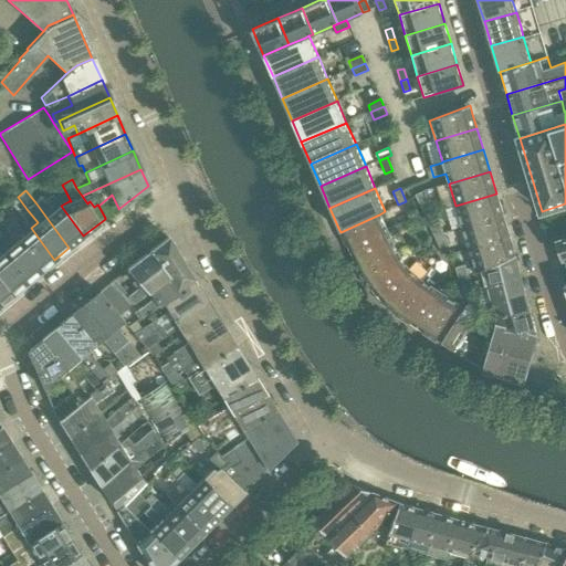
[(429,202),(425,191),(423,191),(415,195),(420,206),(429,202)]
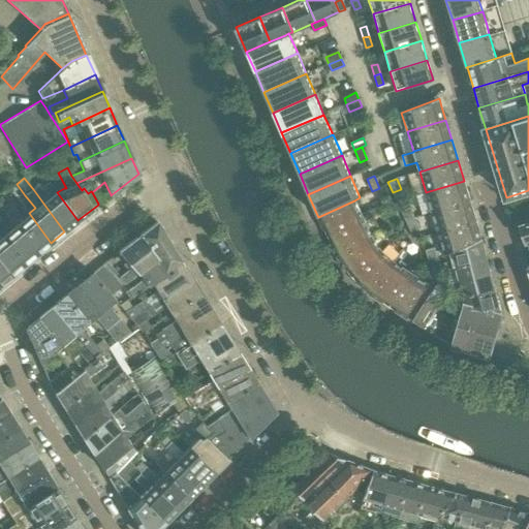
[(426,192),(432,212),(470,200),(464,181),(426,192)]
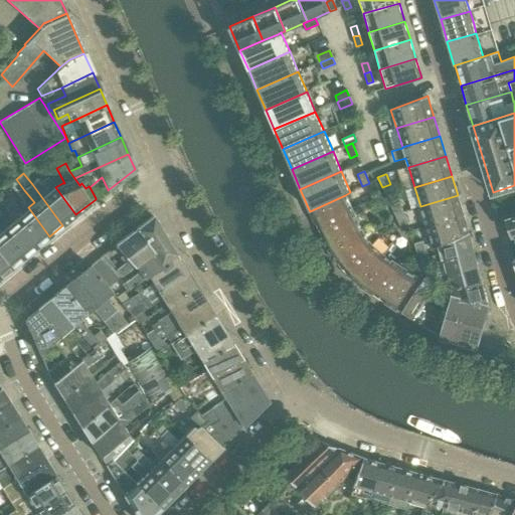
[(75,214),(55,187),(54,186),(47,178),(44,181),(41,183),(38,179),(32,184),(62,225),(75,214)]
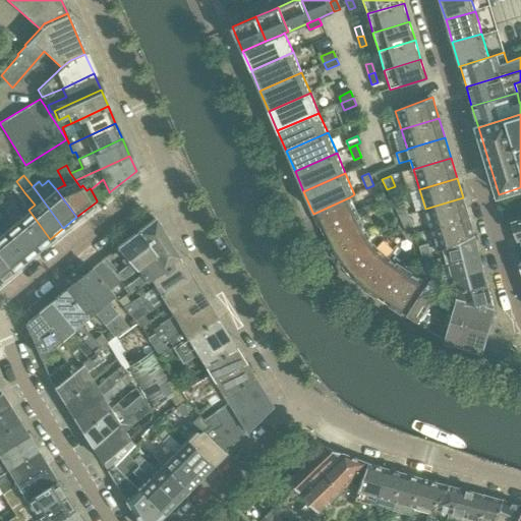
[(520,200),(520,187),(499,194),(503,207),(520,200)]
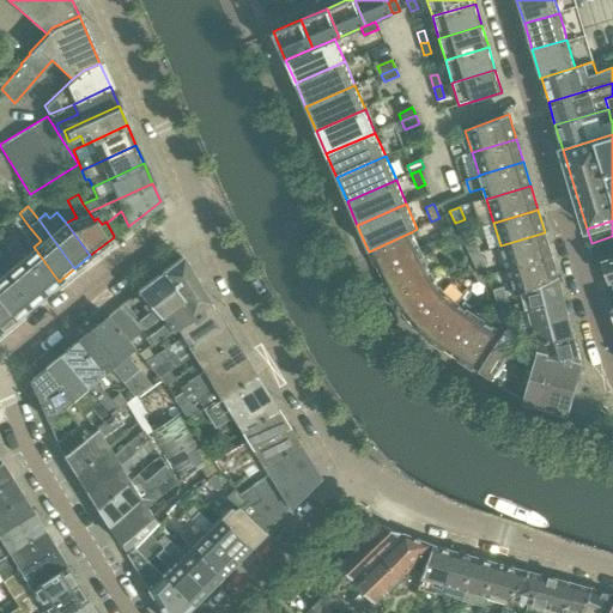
[(441,231),(445,243),(455,238),(450,226),(441,231)]
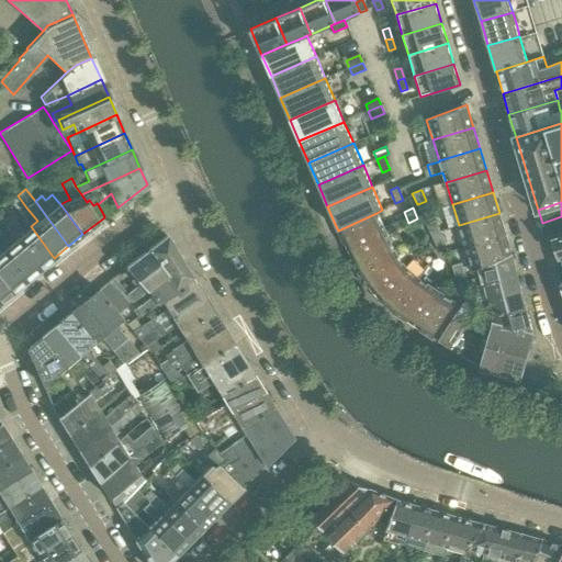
[(348,242),(352,249),(386,234),(377,213),(338,231),(344,244),(348,242)]
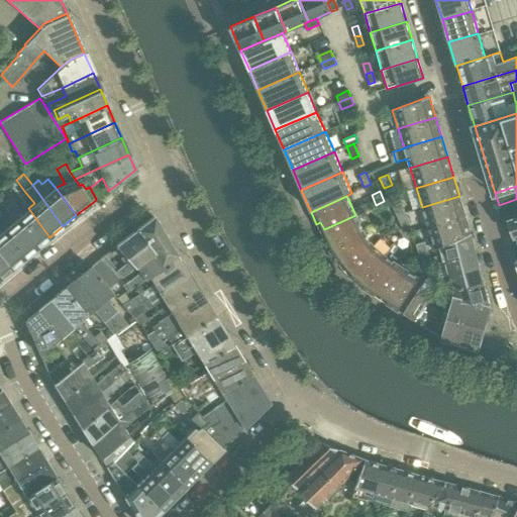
[(422,207),(428,227),(466,216),(459,196),(422,207)]
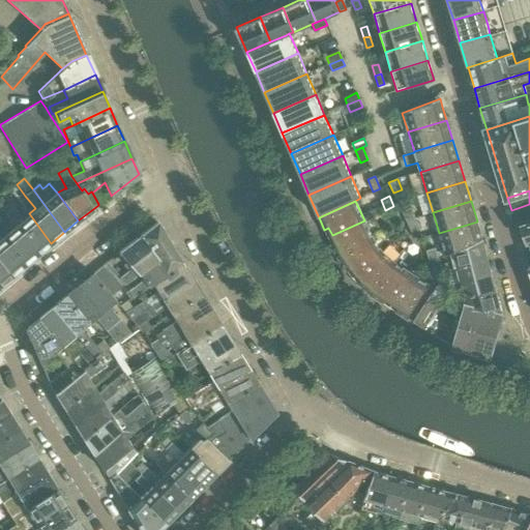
[(2,208),(7,214),(37,255),(51,243),(29,213),(23,218),(12,206),(9,202),(2,208)]
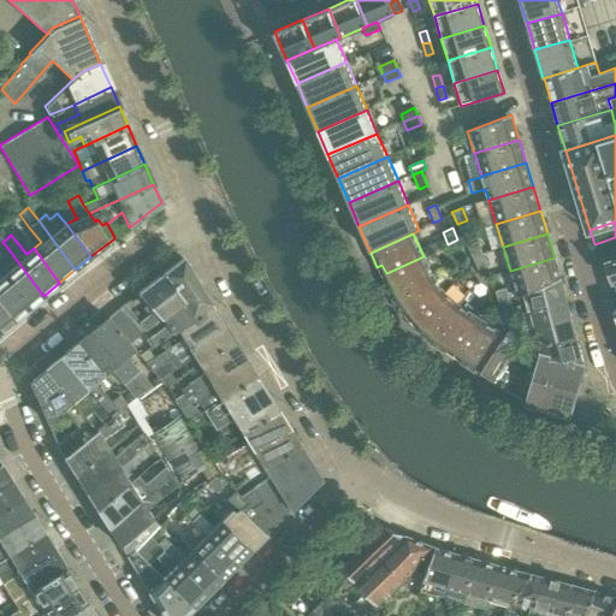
[(457,240),(448,244),(454,255),(463,250),(457,240)]
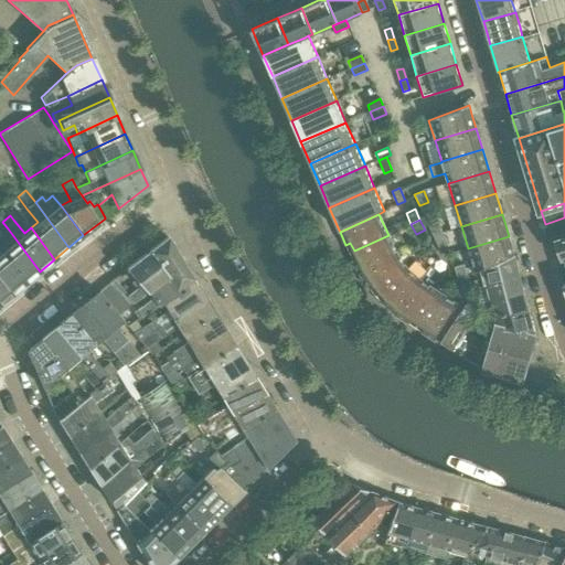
[(429,226),(434,237),(443,233),(438,222),(429,226)]
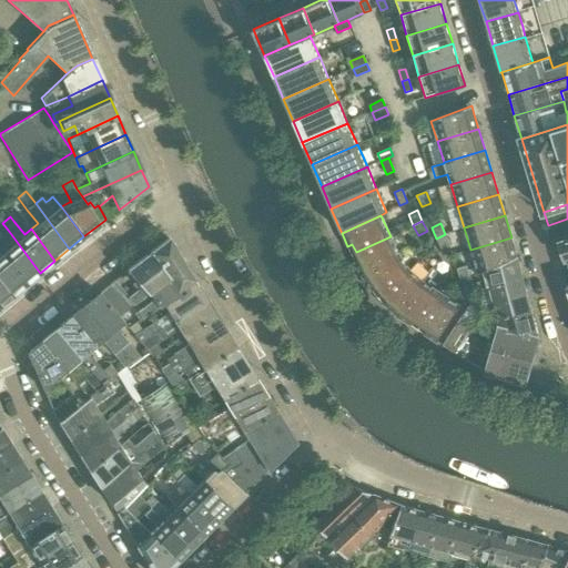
[(8,230),(0,234),(0,249),(27,284),(40,273),(8,230)]
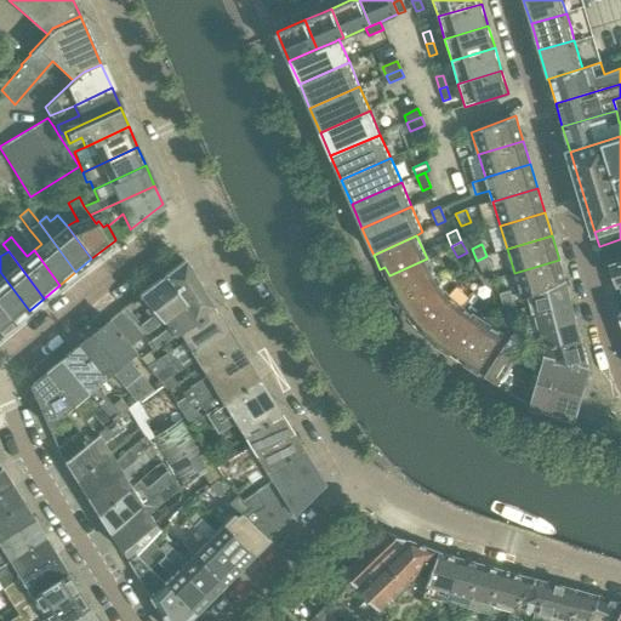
[(486,256),(477,261),(483,272),(493,267),(486,256)]
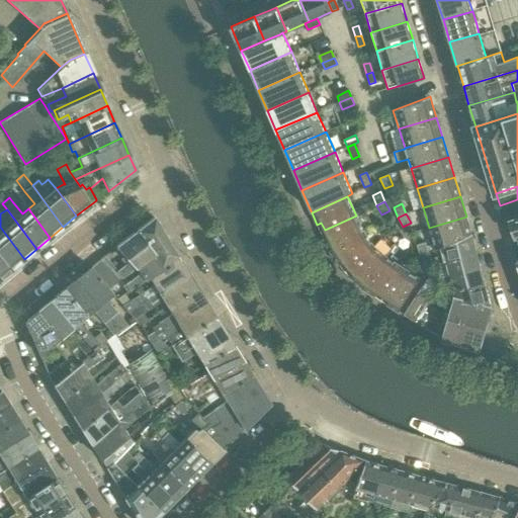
[(324,239),(329,250),(364,234),(356,216),(325,230),(328,237),(324,239)]
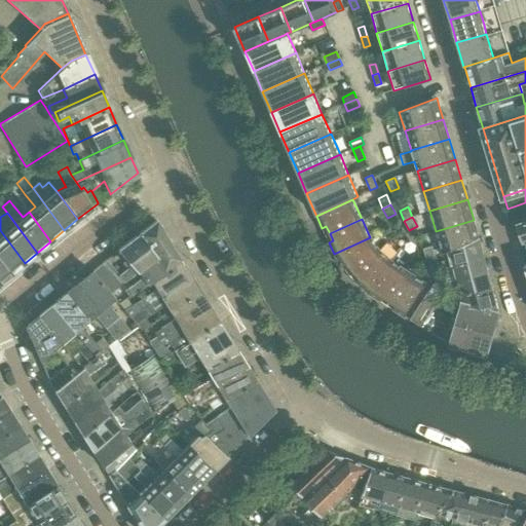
[(443,254),(447,252),(479,238),(474,220),(436,231),(443,254)]
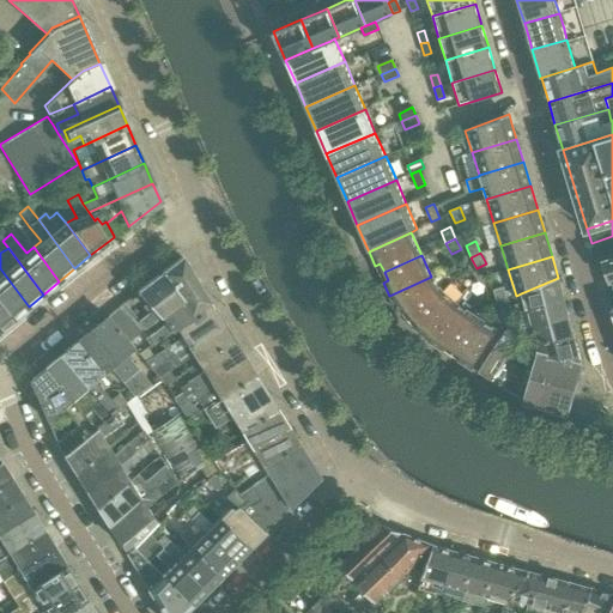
[(612,281),(612,256),(601,260),(608,283),(612,281)]
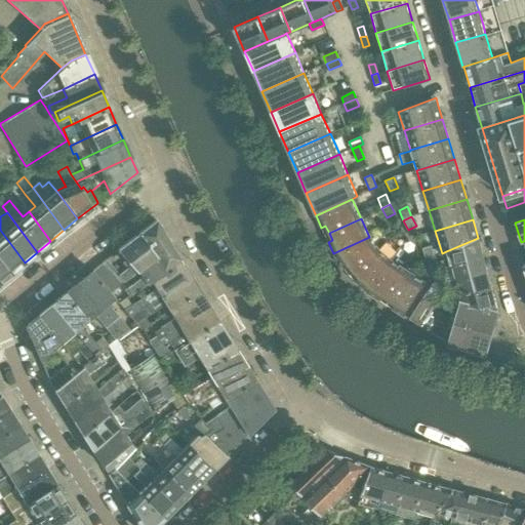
[(123,282),(135,272),(157,255),(156,253),(169,243),(156,220),(117,250),(129,265),(119,274),(118,275),(123,282)]
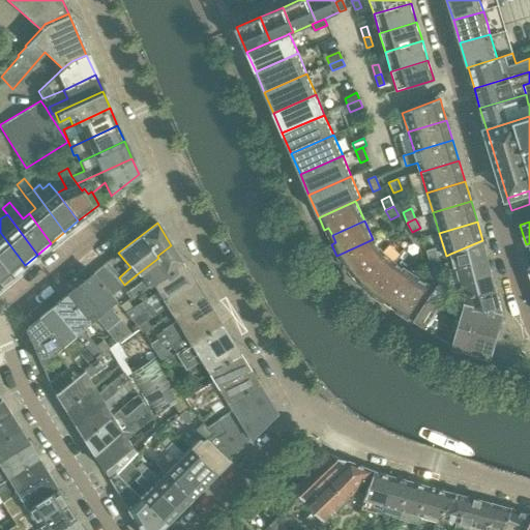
[(0,261),(11,276),(25,265),(0,232),(0,261)]
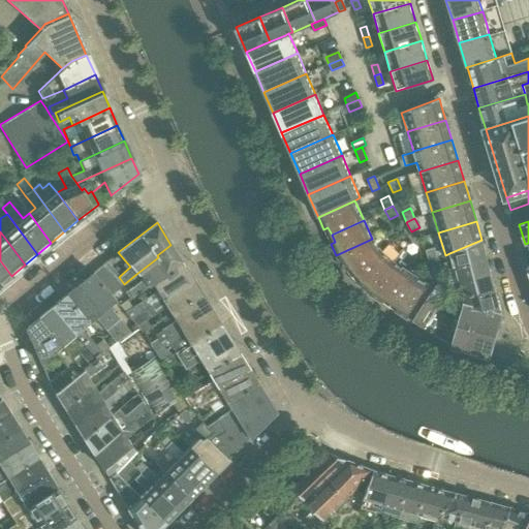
[(350,268),(355,274),(381,251),(372,239),(336,255),(346,271),(350,268)]
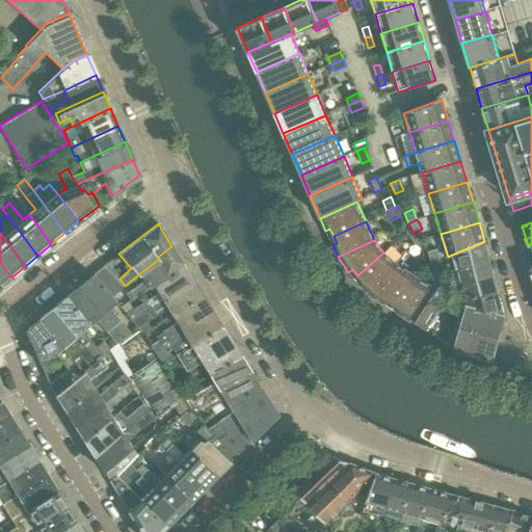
[(439,274),(449,272),(489,261),(484,241),(452,255),(454,263),(437,267),(437,268),(439,274)]
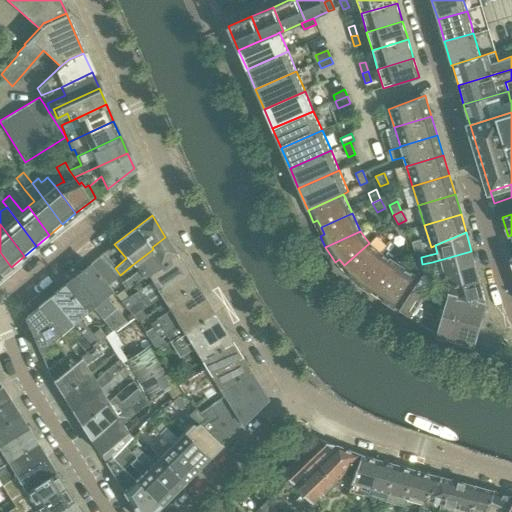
[(125,289),(146,275),(176,256),(165,237),(152,247),(153,249),(132,265),(133,266),(134,265),(138,270),(121,283),(125,289)]
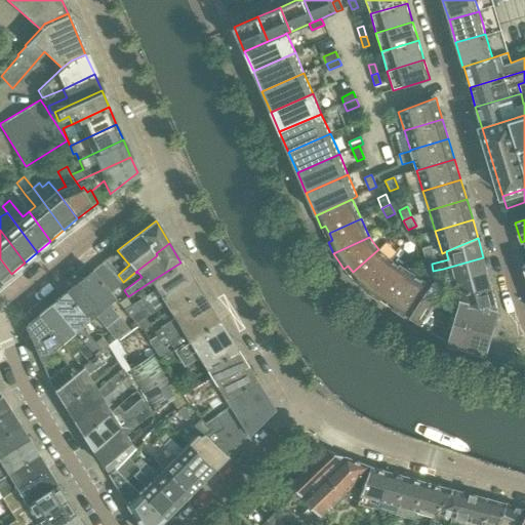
[(431,246),(422,248),(426,258),(434,256),(431,246)]
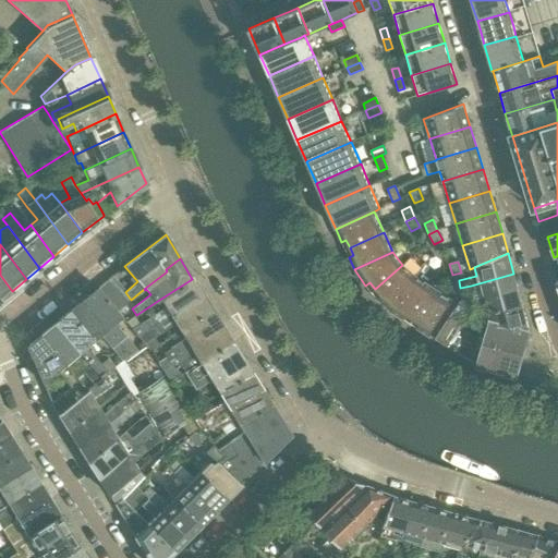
[(377,299),(391,312),(414,276),(402,265),(375,289),(380,295),(377,299)]
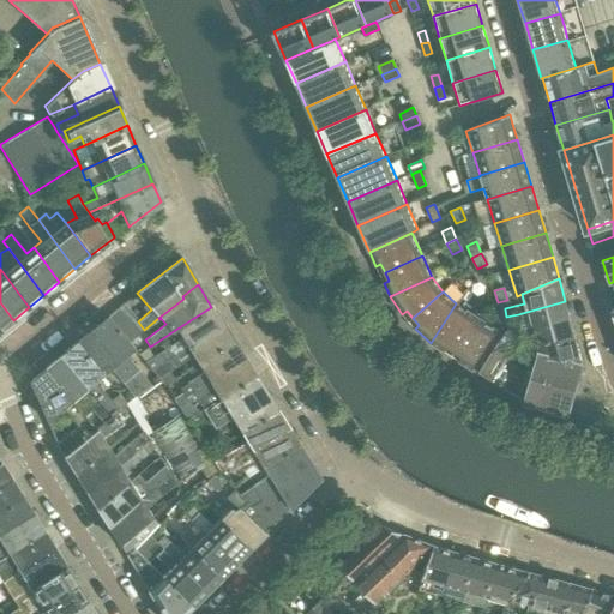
[(509,324),(510,331),(569,315),(565,301),(518,314),(519,321),(509,324)]
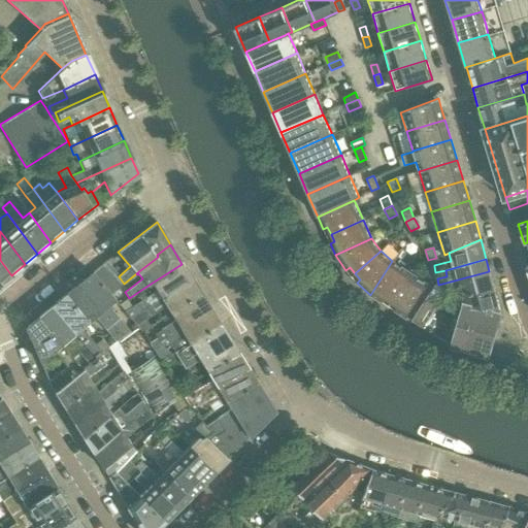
[(0,284),(11,275),(0,260),(0,284)]
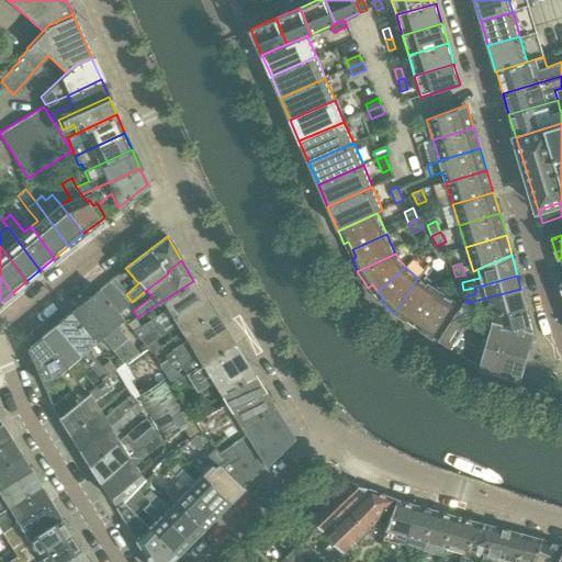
[(98,290),(97,291),(117,313),(132,302),(126,294),(127,293),(115,278),(99,291),(98,290)]
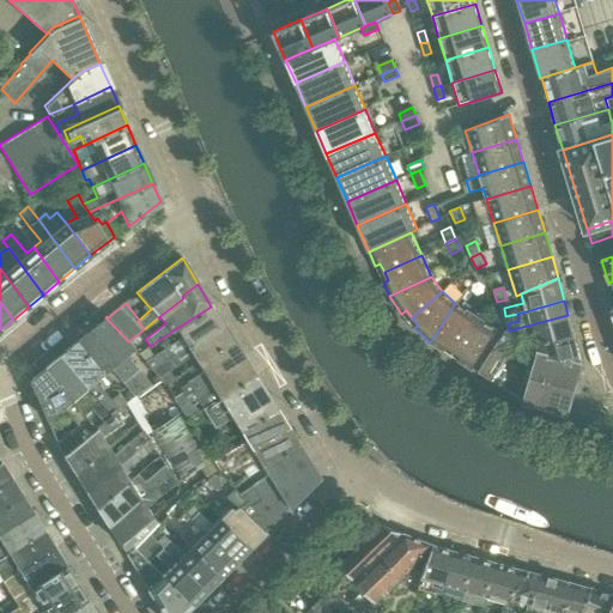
[(445,346),(453,351),(475,316),(455,303),(430,343),(443,351),(445,346)]
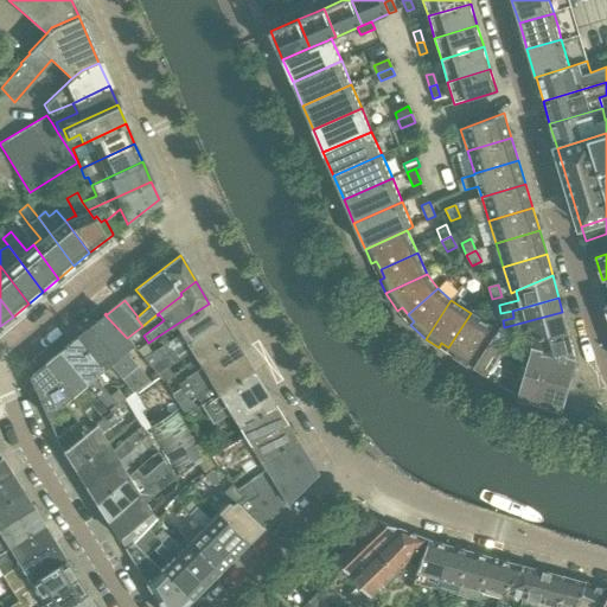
[(142,358),(149,366),(219,320),(209,304),(173,326),(179,334),(142,358)]
